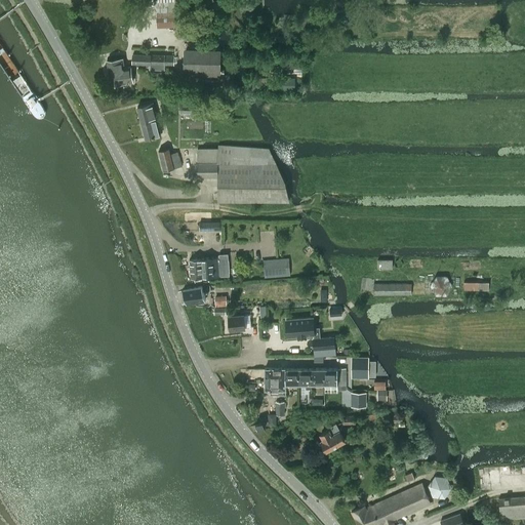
[(175,27),(175,13),(175,1),(156,2),(157,27),(175,27)]
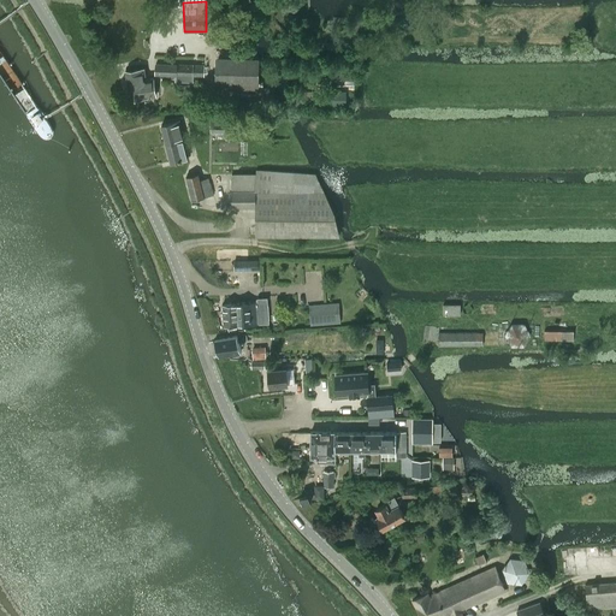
[(262,87),(262,80),(258,80),(258,61),(217,60),(217,87),(258,88),(258,87),(262,87)]
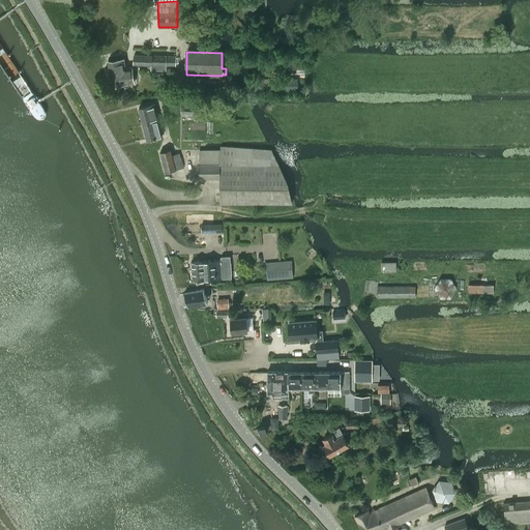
[(175,65),(175,56),(151,56),(134,55),(134,64),(151,64),(175,65)]
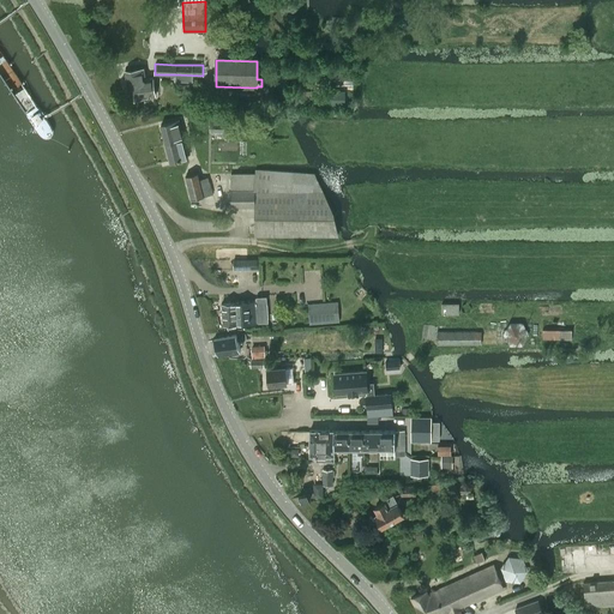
[(349,65),(335,65),(335,78),(349,78),(349,65)]
